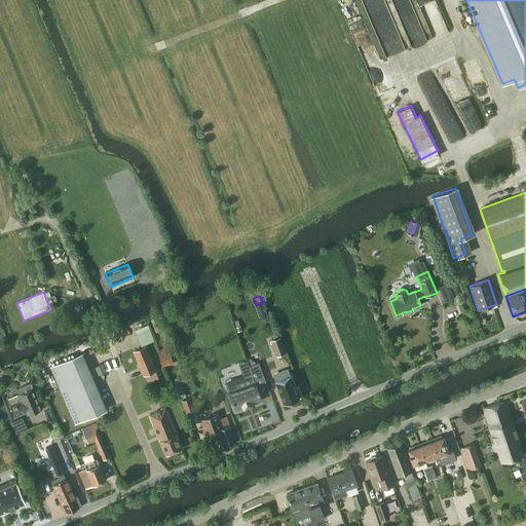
[(286,352),(279,337),(270,340),(276,355),(286,352)]
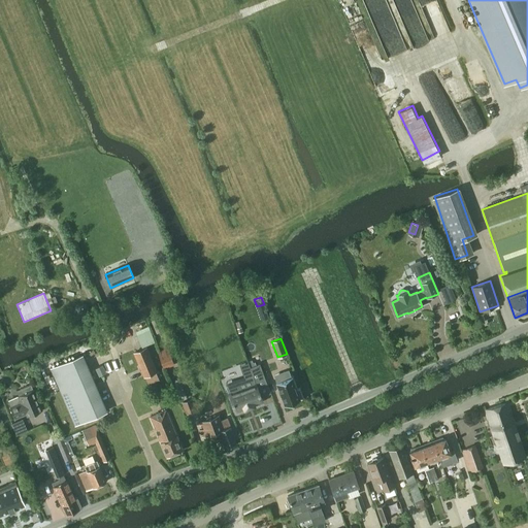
[(144,376),(157,371),(147,348),(134,353),(144,376)]
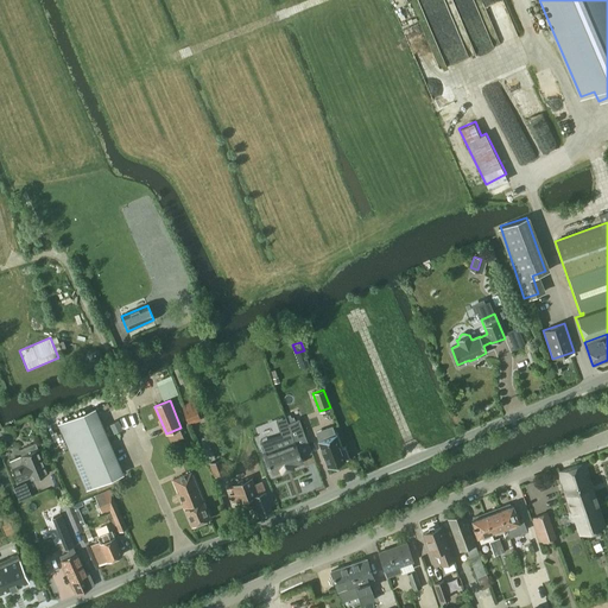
[(183,406),(189,424),(201,419),(195,401),(183,406)]
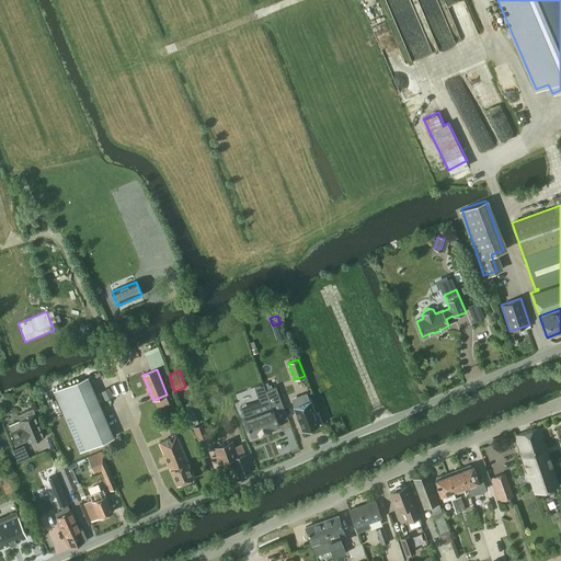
[(54,392),(80,453),(112,439),(86,379),(54,392)]
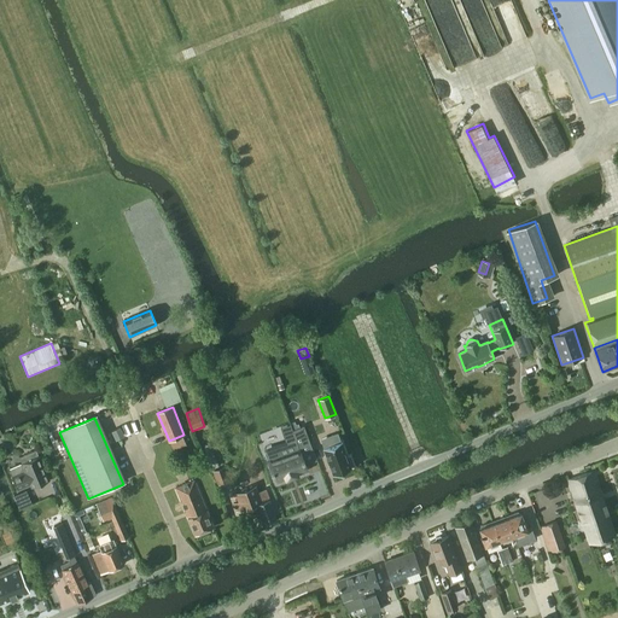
[(291,424),(260,435),(266,450),(264,452),(275,481),(286,477),(286,478),(298,473),(297,472),(307,468),(304,464),(316,460),(304,425),(292,429),(291,424)]
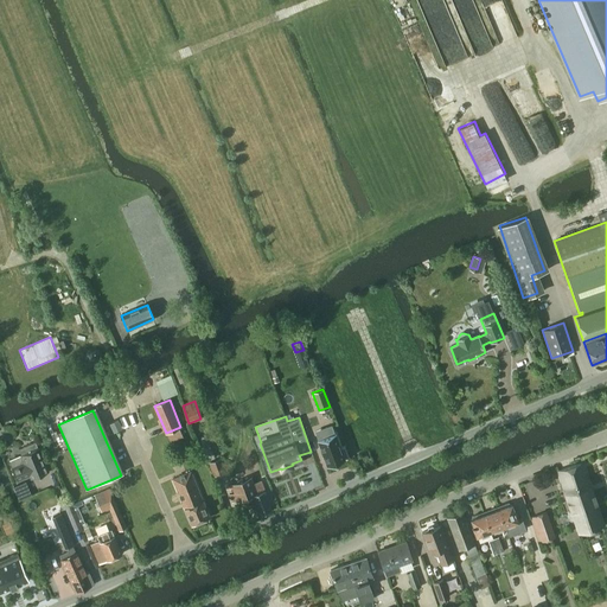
[(318,440),(327,467),(345,460),(344,458),(347,458),(344,448),(342,449),(336,434),(318,440)]
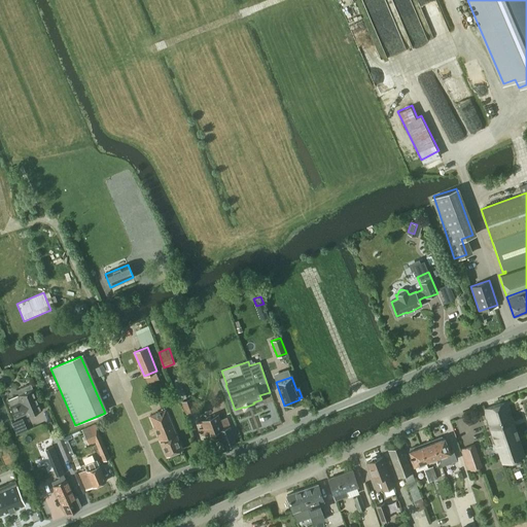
[(179,378),(173,380),(178,393),(181,400),(187,398),(184,390),(179,378)]
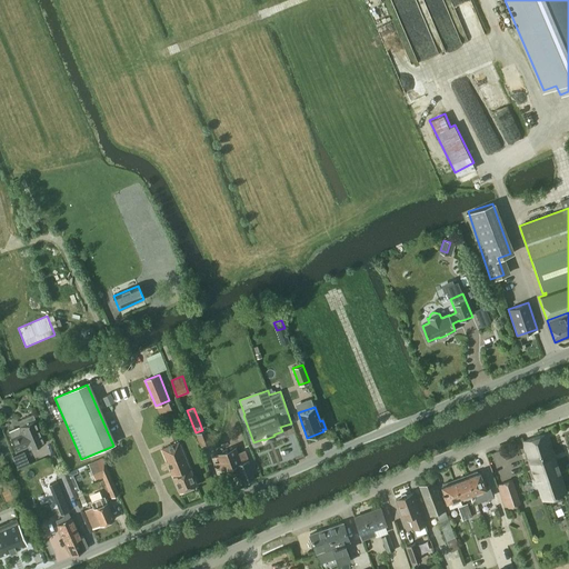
[(10,438),(16,451),(25,447),(25,446),(28,445),(29,449),(46,442),(36,418),(35,419),(32,413),(18,420),(20,426),(22,432),(10,438)]
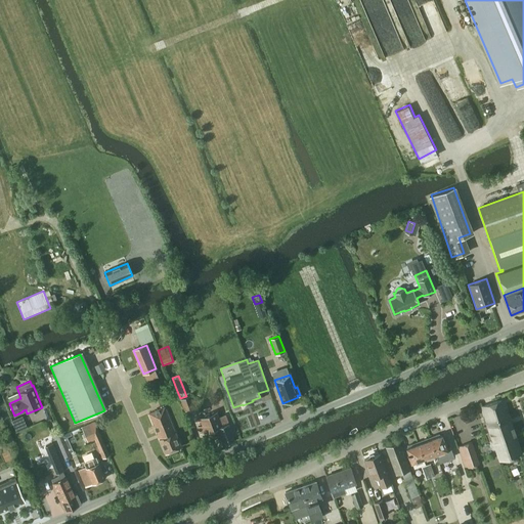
[(188,396),(180,399),(181,399),(185,411),(195,407),(190,395),(188,396)]
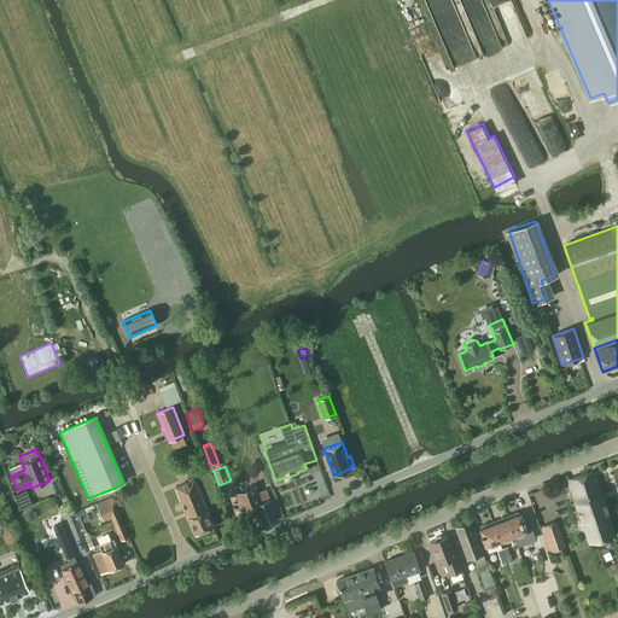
[(589,542),(614,534),(594,471),(570,479),(589,542)]
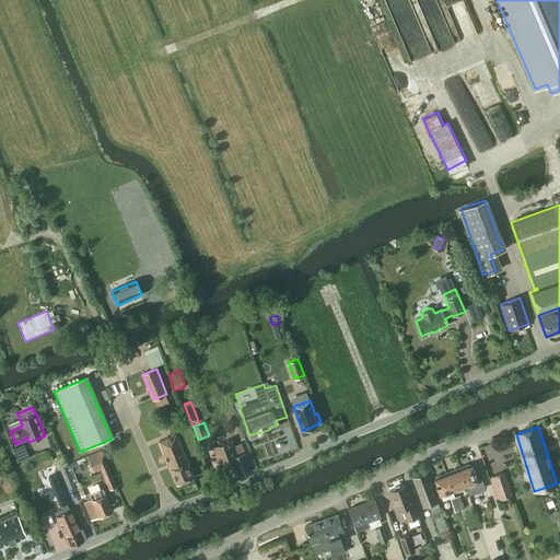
[(194,477),(187,462),(176,435),(160,442),(171,469),(176,485),(194,477)]
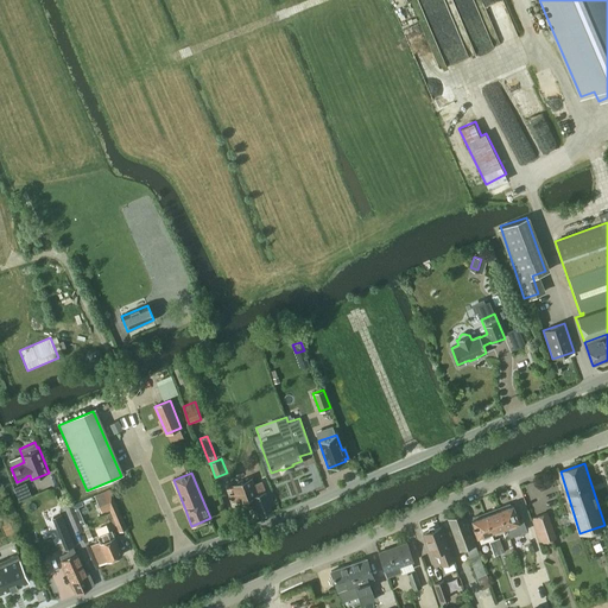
[(259,515),(272,511),(261,481),(254,485),(252,477),(232,485),(234,494),(230,495),(234,504),(252,496),(259,515)]
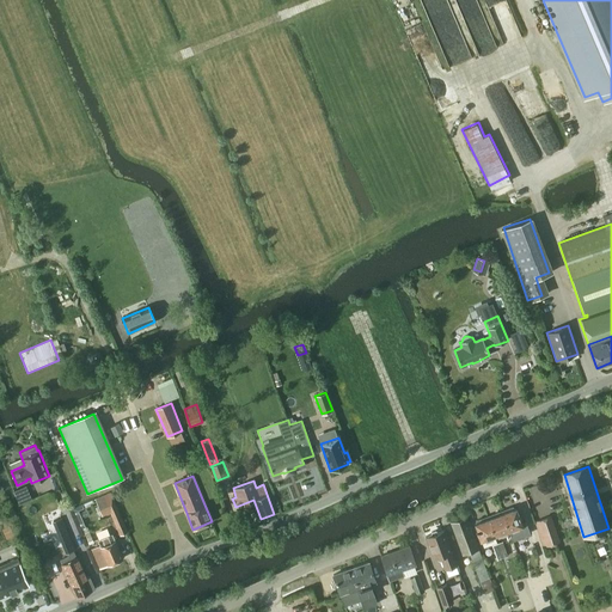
[(120,536),(127,532),(110,493),(96,500),(103,515),(110,513),(120,536)]
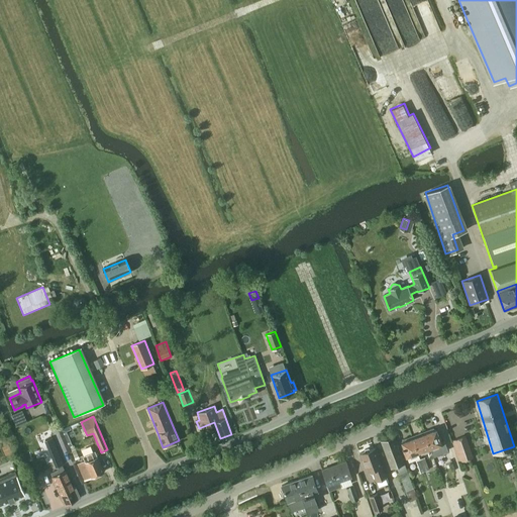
[(428,431),(424,432),(429,448),(442,444),(438,434),(437,434),(435,428),(434,428),(432,427),(428,428),(428,431)]
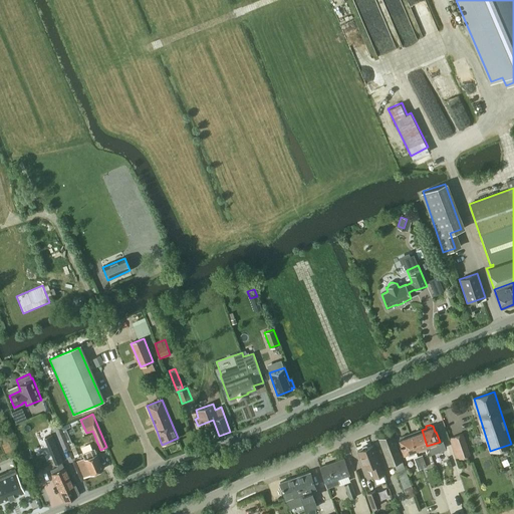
[(414,433),(410,434),(416,451),(427,446),(422,430),(421,430),(419,429),(415,430),(414,433)]
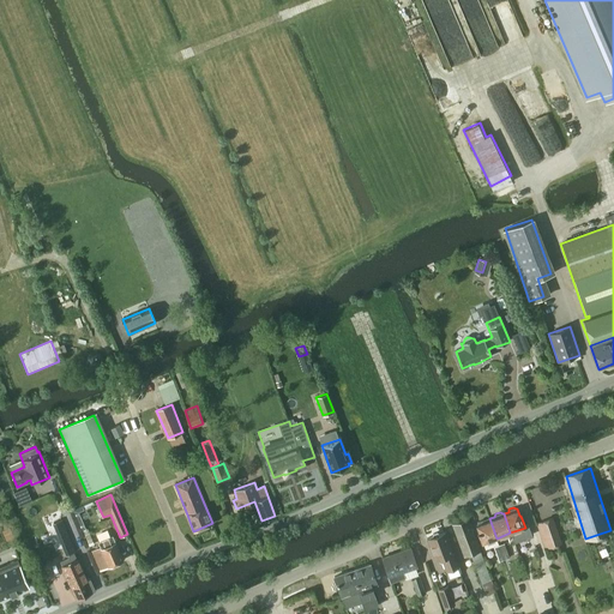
[(481,522),(476,523),(479,530),(479,531),(483,543),(497,539),(489,518),(486,517),(482,519),(481,522)]
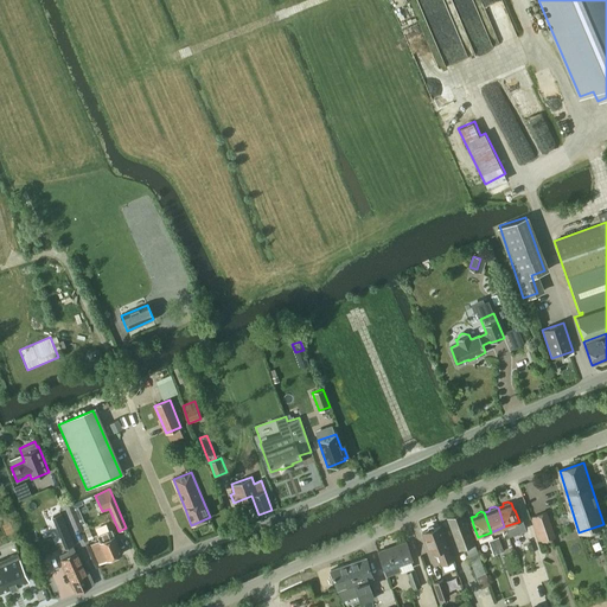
[(490,585),(462,512),(447,518),(459,549),(466,547),(480,588),(490,585)]
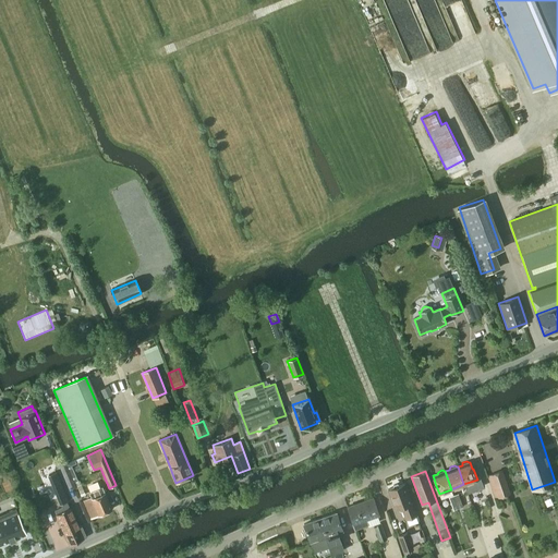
[(496,498),(510,495),(504,471),(488,475),(496,498)]
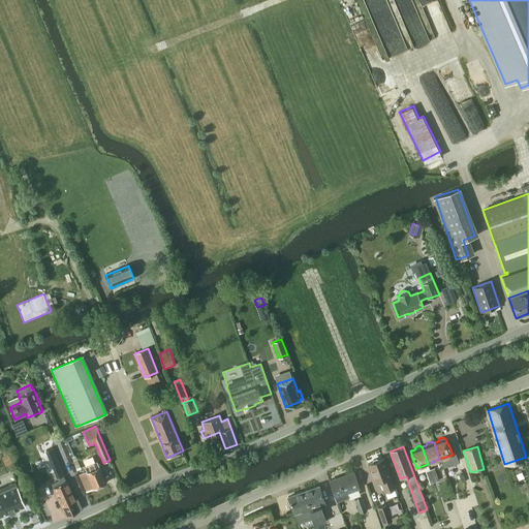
[(53,448),(44,452),(48,458),(55,455),(53,448)]
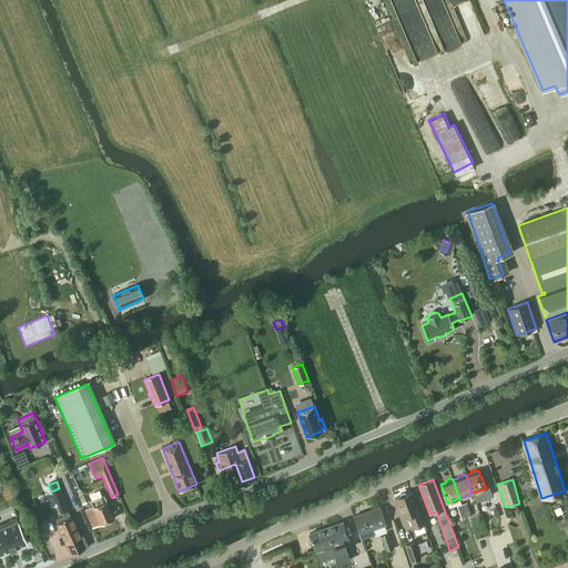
[(413,528),(424,524),(412,492),(406,494),(404,493),(401,494),(399,496),(395,498),(402,518),(408,516),(413,528)]
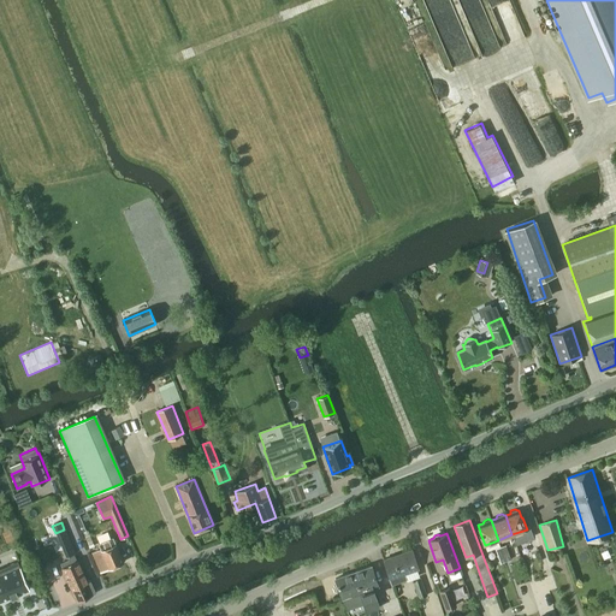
[(100,573),(124,562),(113,538),(99,544),(101,550),(93,554),(100,573)]
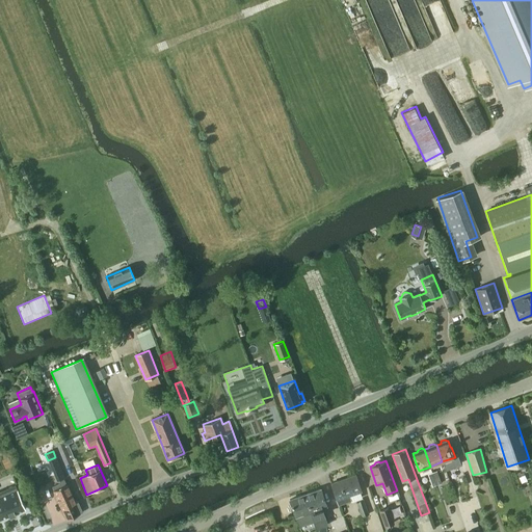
[(436,470),(431,472),(432,473),(435,481),(437,485),(442,483),(436,470)]
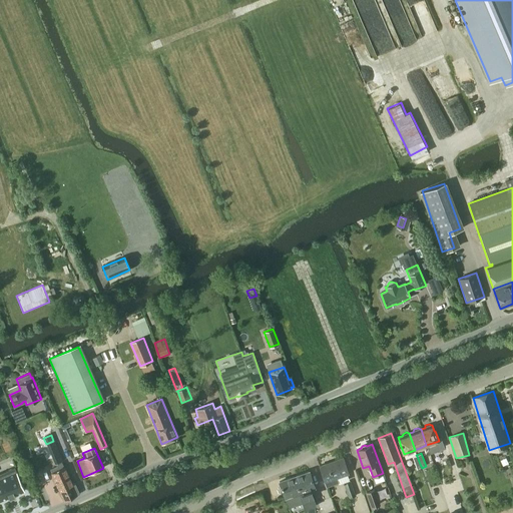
[(59,455),(52,458),(54,464),(62,461),(59,455)]
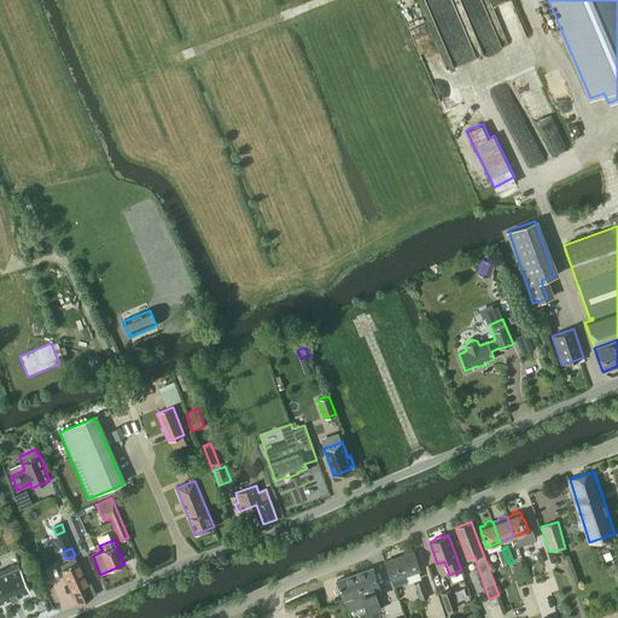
[(501,548),(496,551),(502,565),(508,564),(506,559),(502,549),(501,548)]
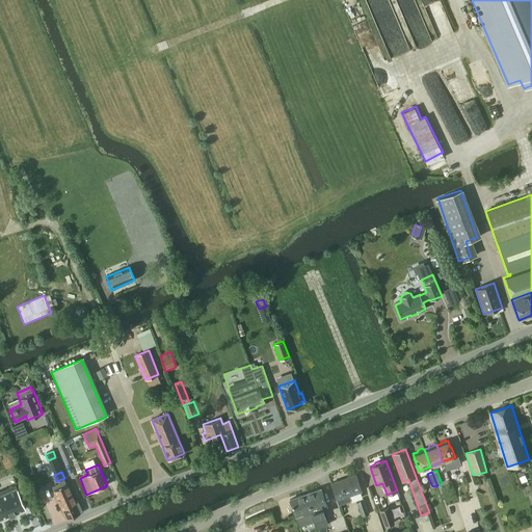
[(355,474),(331,483),(337,499),(338,499),(339,502),(347,500),(349,499),(350,496),(350,494),(361,489),(362,489),(355,474)]
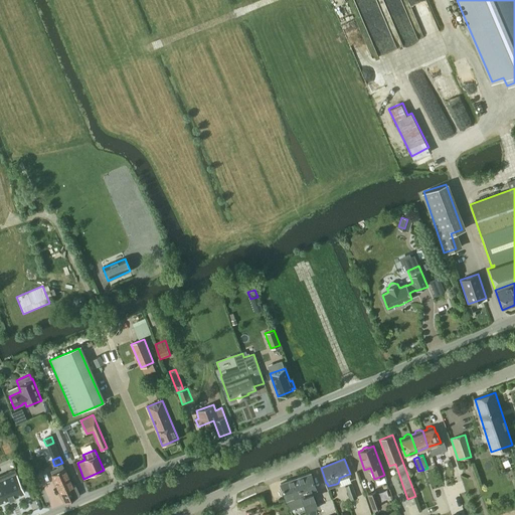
[(60,468),(50,472),(55,481),(67,476),(64,469),(61,471),(60,468)]
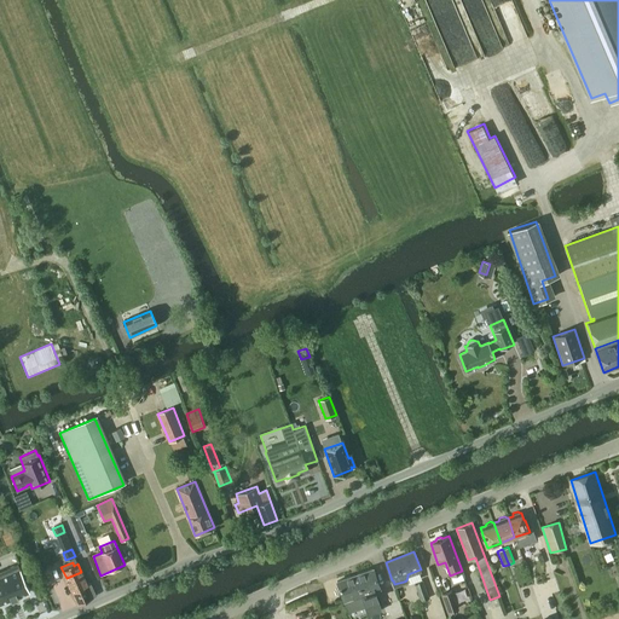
[(17,563),(0,571),(0,603),(29,593),(19,570),(17,563)]
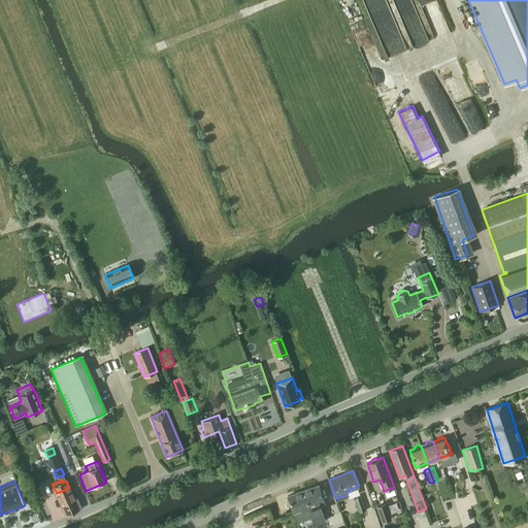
[(318,485),(288,496),(296,520),(311,515),(322,510),(321,509),(319,503),(324,501),(318,485)]
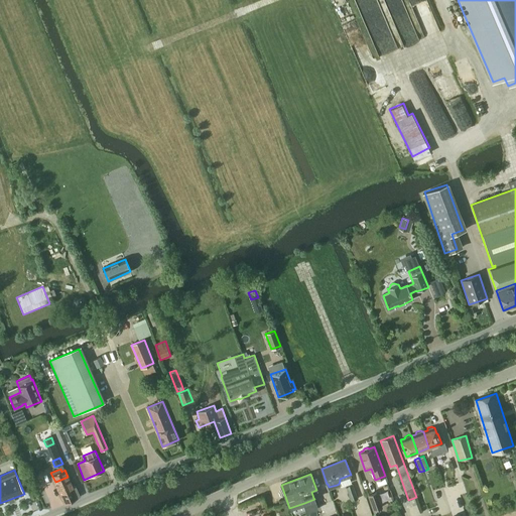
[(68,477),(55,482),(65,504),(81,497),(76,485),(72,487),(68,477)]
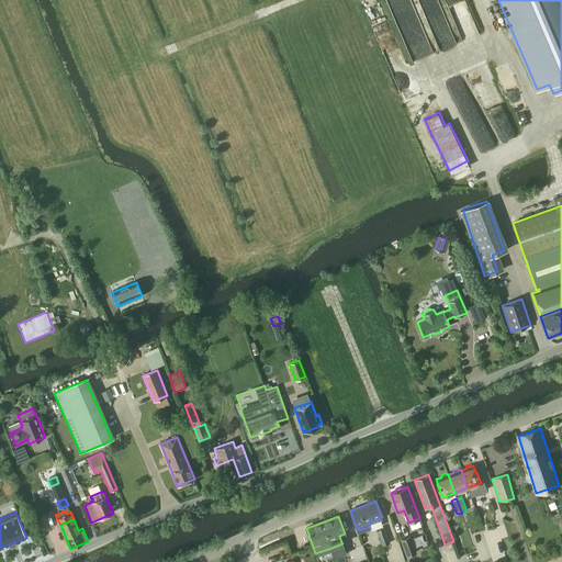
[(377,529),(382,546),(390,543),(384,527),(377,529)]
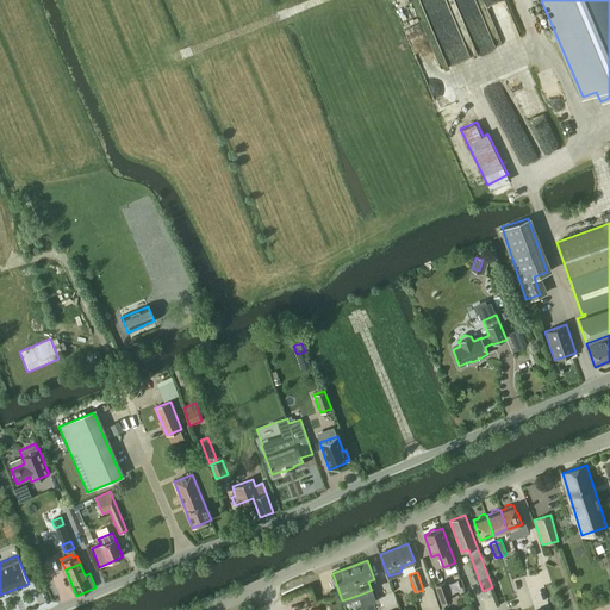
[(452,599),(444,582),(436,585),(442,603),(452,599)]
